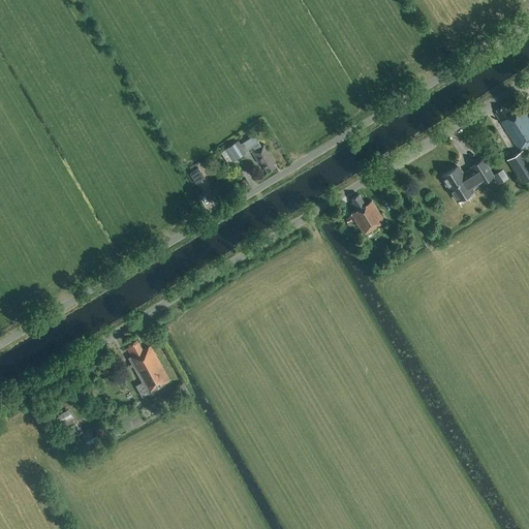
[(522,110),(518,103),(506,111),(503,105),(496,111),(498,113),(495,115),(519,151),(525,146),(526,147),(528,145),(528,118),(524,110),(522,110)]
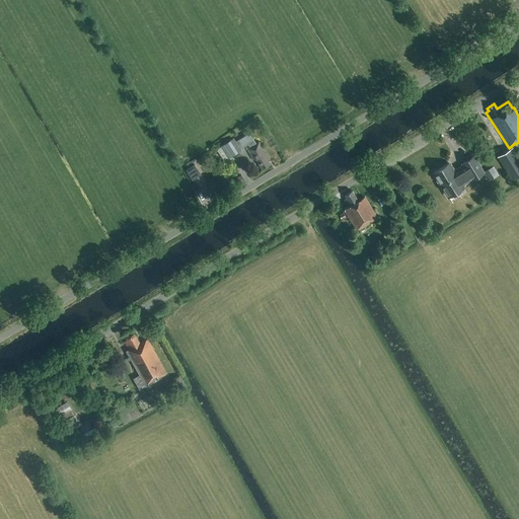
[(256,144),(249,133),(235,142),(233,139),(222,146),(229,157),(240,150),(239,149),(247,144),(250,148),(247,150),(253,160),(255,159),(262,169),(270,164),(268,161),(270,160),(260,142),(256,144)]
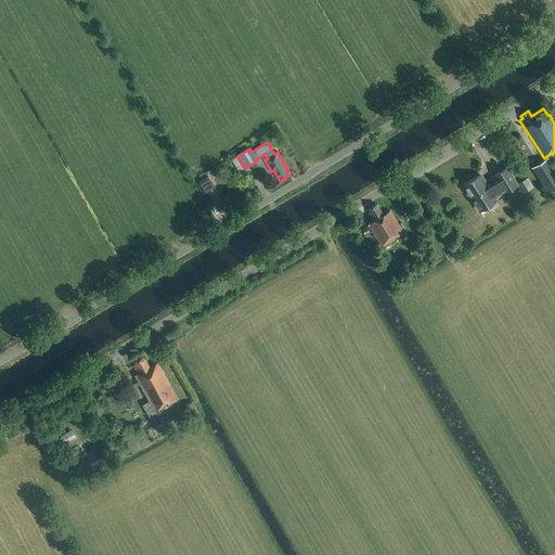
[(551,190),(554,186),(554,168),(549,158),(536,166),(551,190)]
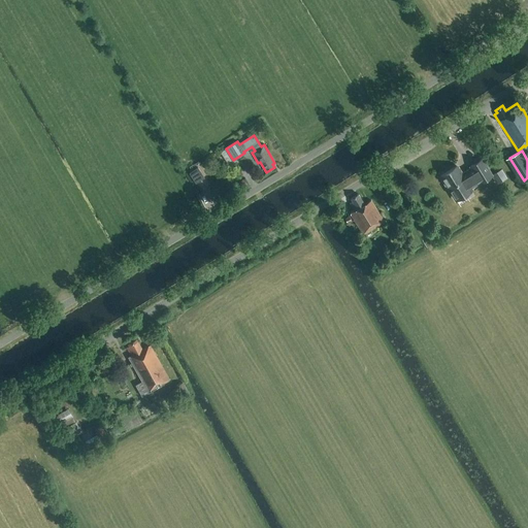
[(464,173),(460,172),(456,166),(441,175),(456,200),(471,191),(469,188),(481,182),(481,183),(491,176),(481,160),(470,166),(472,168),(464,173)]
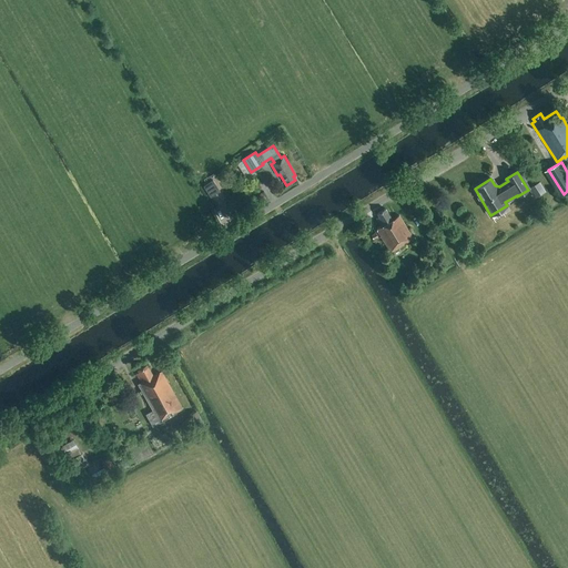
[(210,181),(208,178),(203,181),(205,184),(203,186),(210,198),(220,191),(212,180),(210,181)]
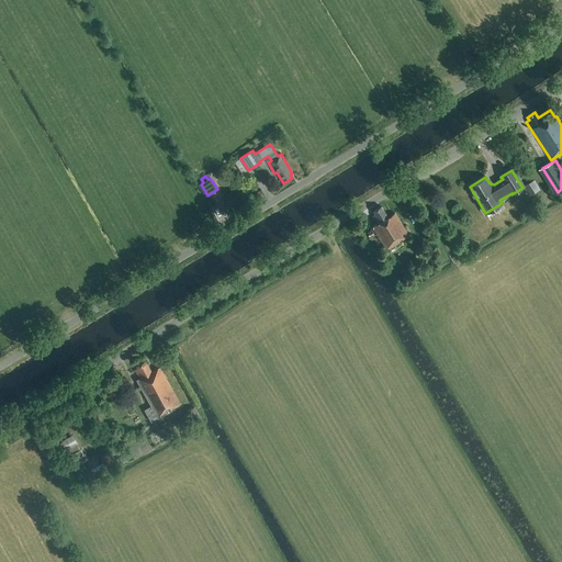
[(526,186),(524,188),(529,197),(540,189),(534,180),(526,186)]
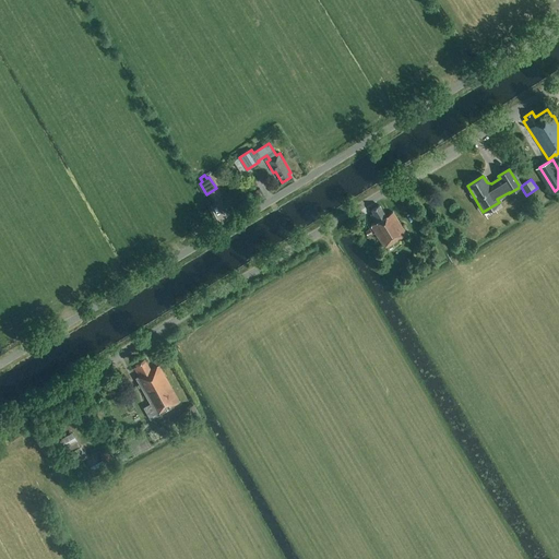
[(385,216),(379,205),(371,211),(373,213),(370,215),(376,223),(370,226),(384,248),(406,235),(392,212),(385,216)]
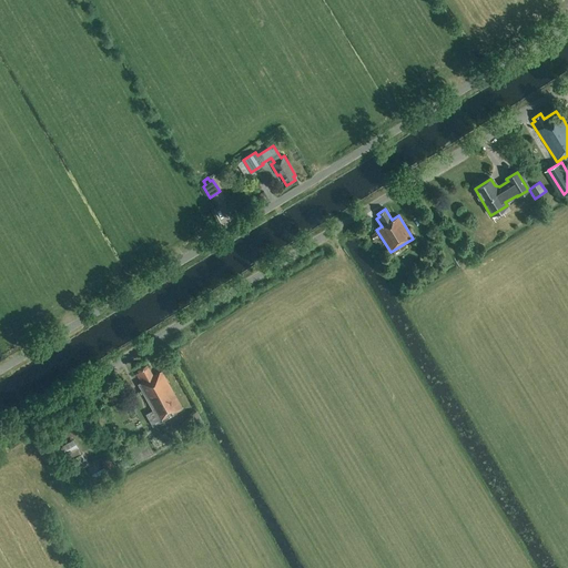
[(139,373),(137,374),(141,383),(138,384),(152,411),(160,423),(176,414),(175,413),(182,408),(161,372),(153,376),(146,365),(138,369),(139,373)]
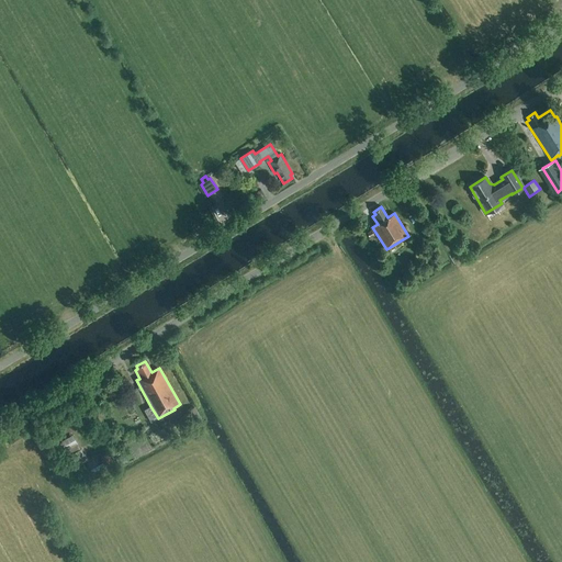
[(201,418),(194,407),(186,412),(189,416),(176,423),(179,428),(183,426),(183,428),(201,418)]
